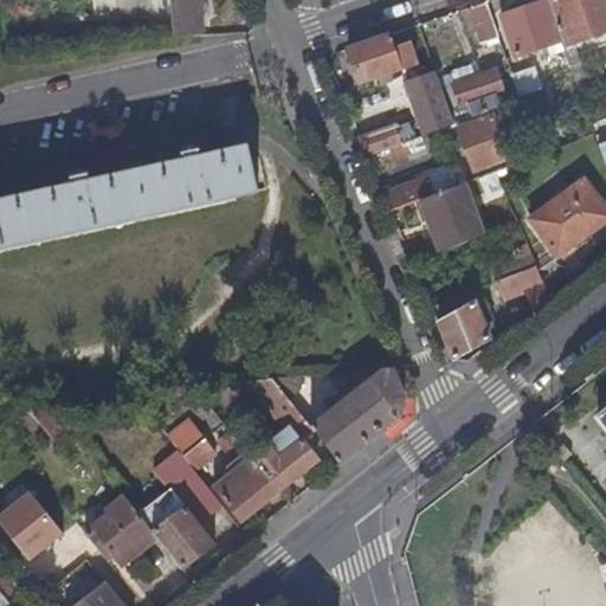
[(168,0),(171,38),(200,36),(197,0),(168,0)]
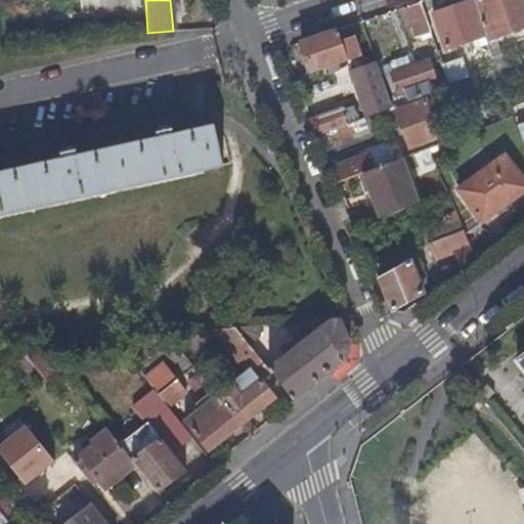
[(484,37),(488,47),(494,45),(493,39),(523,27),(523,8),(521,0),(476,0),(472,2),(484,37)]
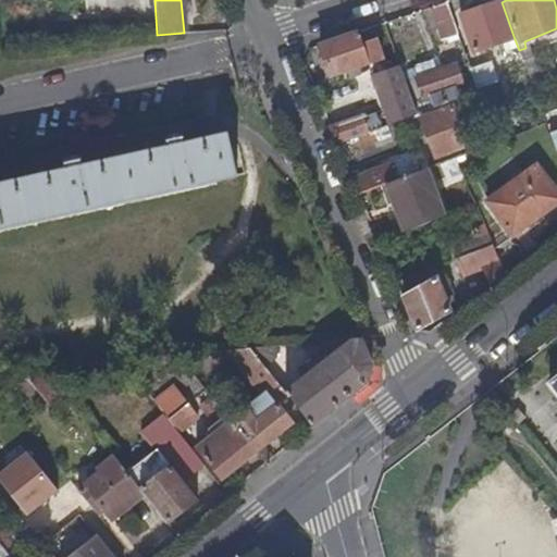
[(515,39),(502,2),(460,17),(472,54),(515,39)]
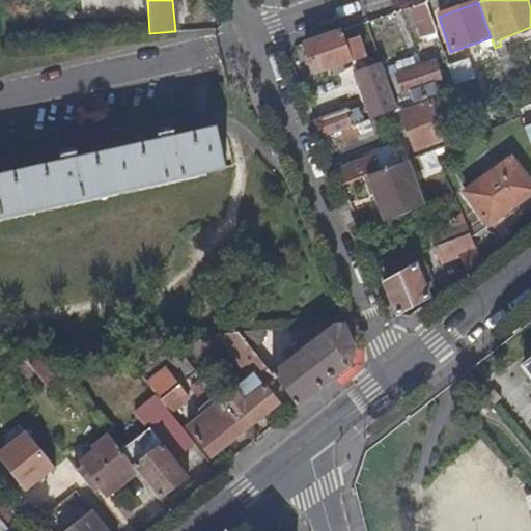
[(426,3),(408,7),(415,38),(432,34),(426,3)]
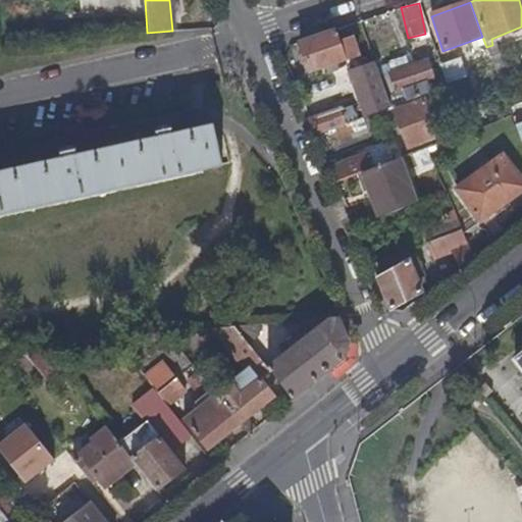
[(361,23),(299,45),(311,74),(344,63),(336,42),(365,33),(361,23)]
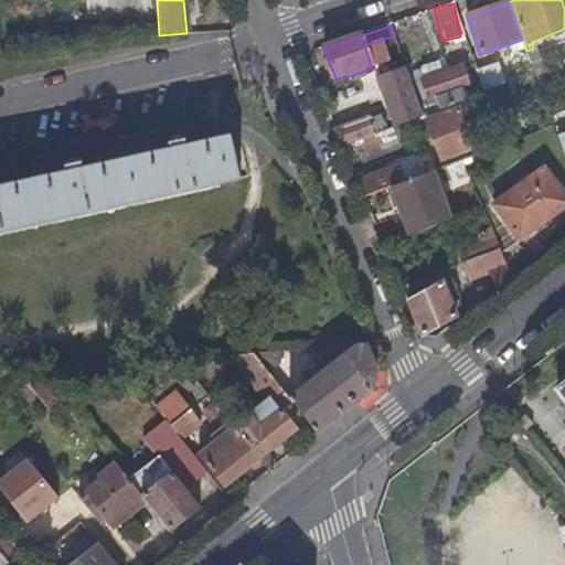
[(462,88),(468,87),(460,66),(420,82),(428,102),(418,105),(423,117),(466,100),(462,88)]
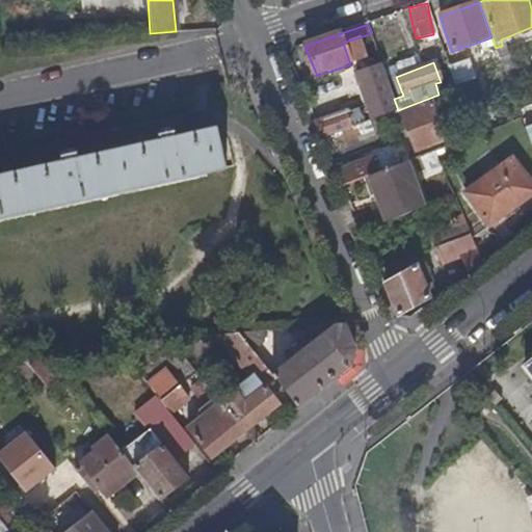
[(394,99),(382,64),(356,74),(372,120),(398,110),(394,99)]
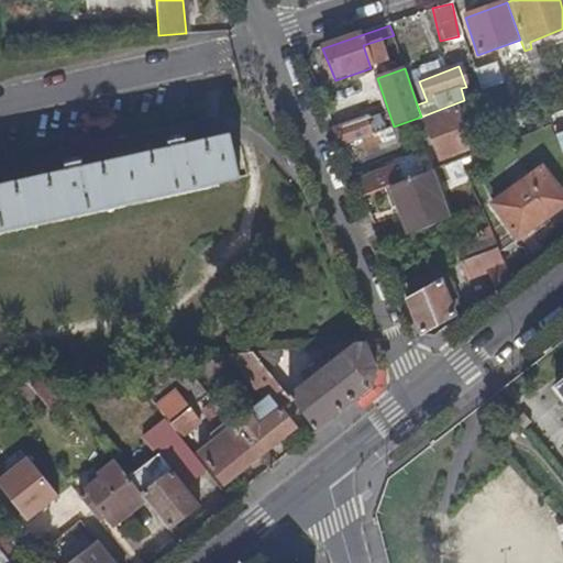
[(464,100),(468,98),(483,92),(478,83),(466,87),(461,88),(464,100)]
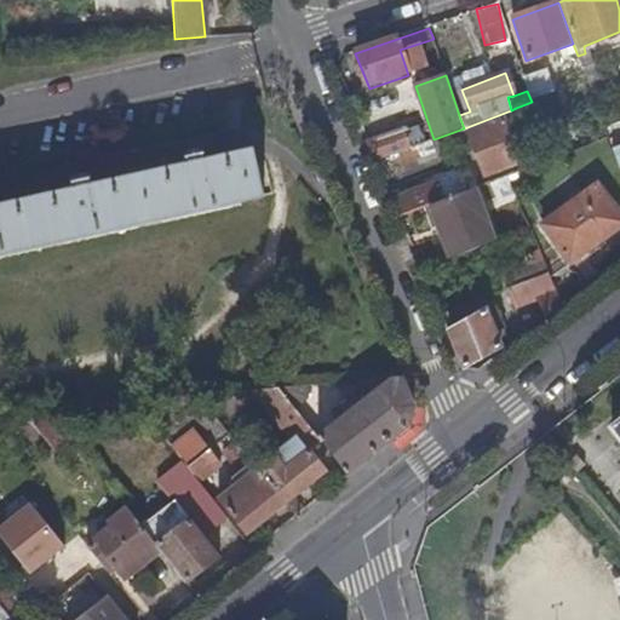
[(522,126),(538,121),(532,102),(516,108),(522,126)]
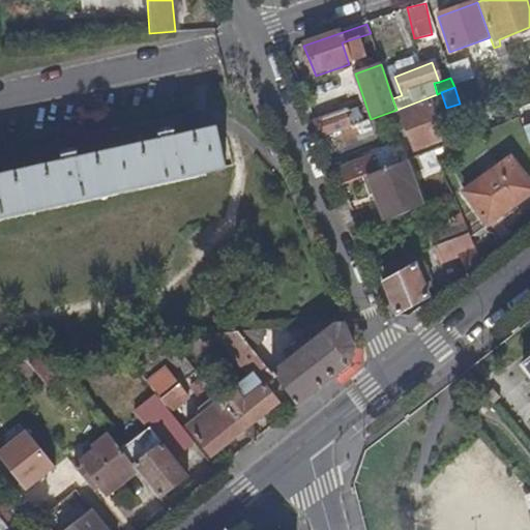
[(414,151),(442,140),(431,112),(442,107),(439,99),(401,114),(414,151)]
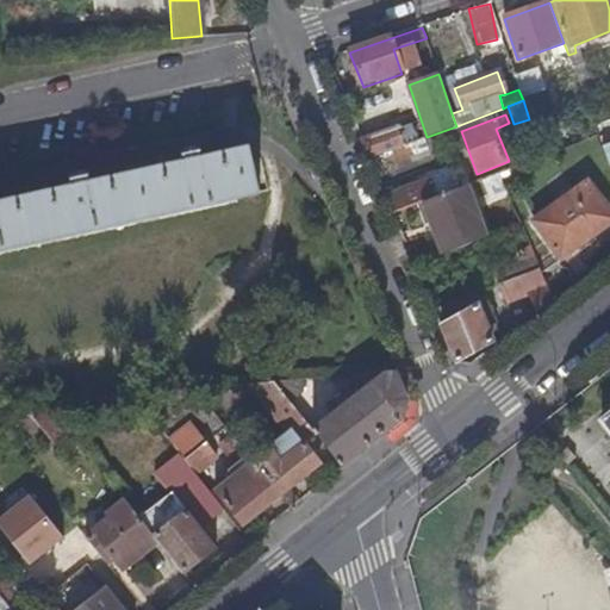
[(363,138),(372,159),(406,145),(399,124),(363,138)]
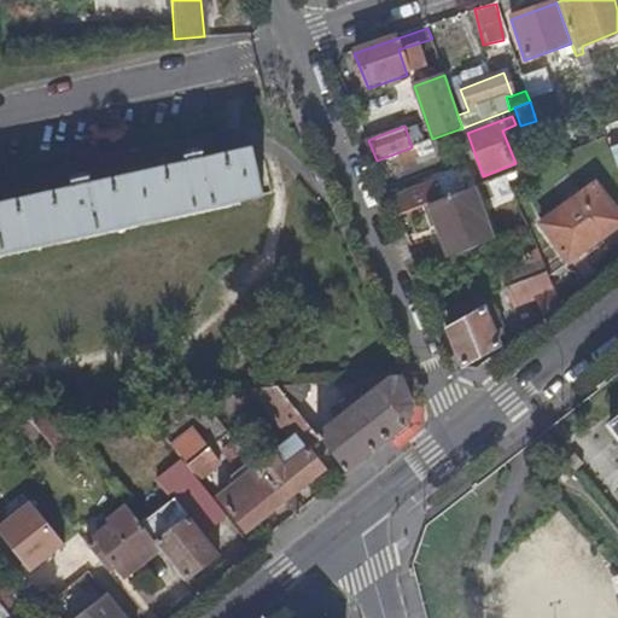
[(0,252),(260,196),(249,147),(199,159),(198,153),(182,157),(184,162),(89,184),(88,178),(70,181),(71,187),(0,203),(0,252)]
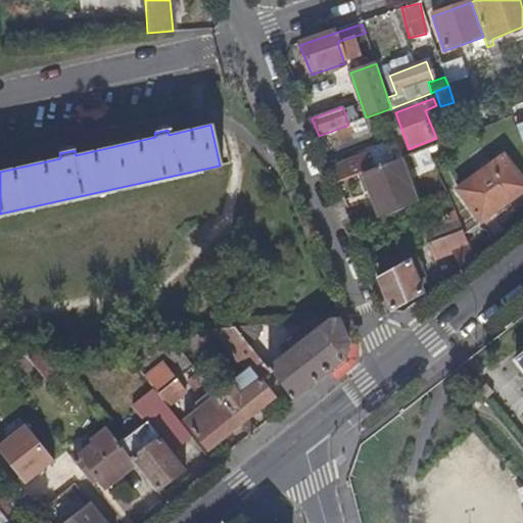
[(522,193),(522,185),(504,156),(457,188),(481,224),(522,193)]
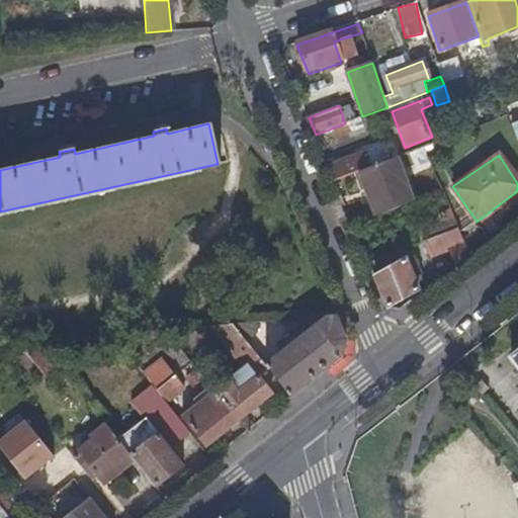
[(326,159),(329,178),(353,175),(350,156),(326,159)]
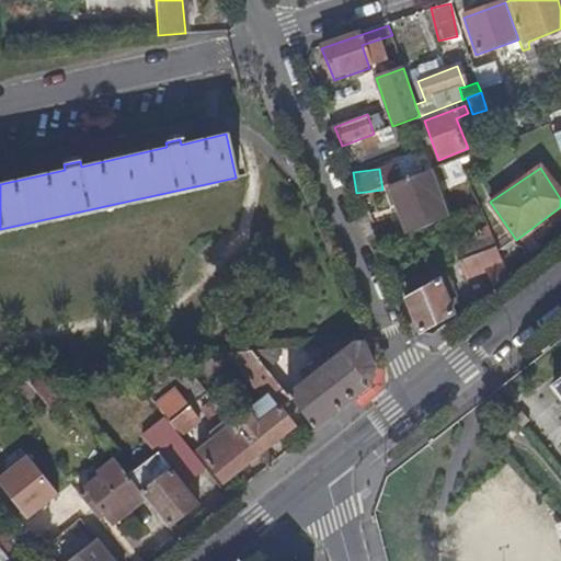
[(390,186),(410,235),(448,219),(430,171),(390,186)]
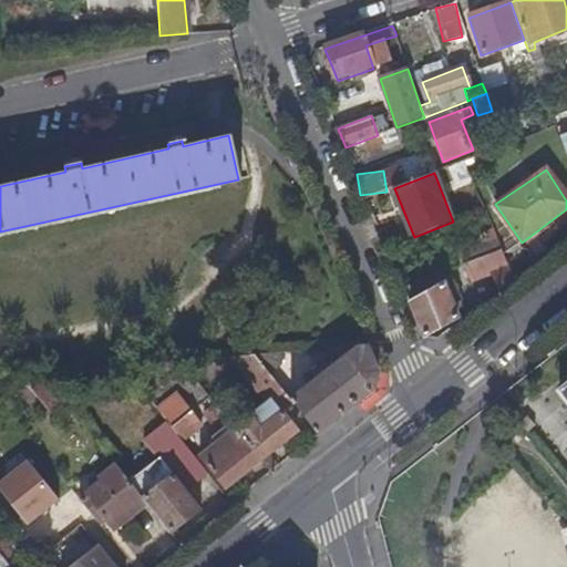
[(491,277),(497,294),(513,281),(495,239),(459,254),(471,284),(491,277)]
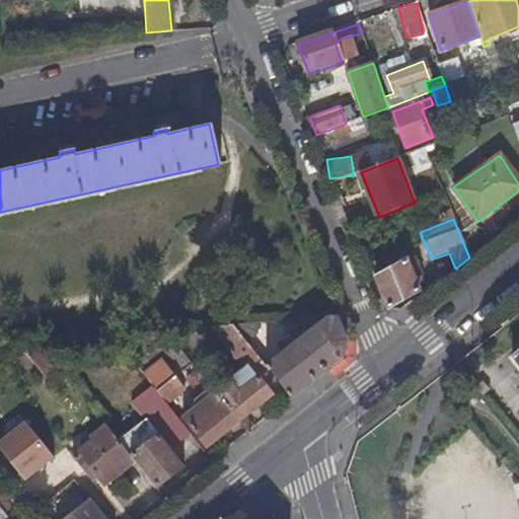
[(377,277),(389,307),(418,291),(405,261),(377,277)]
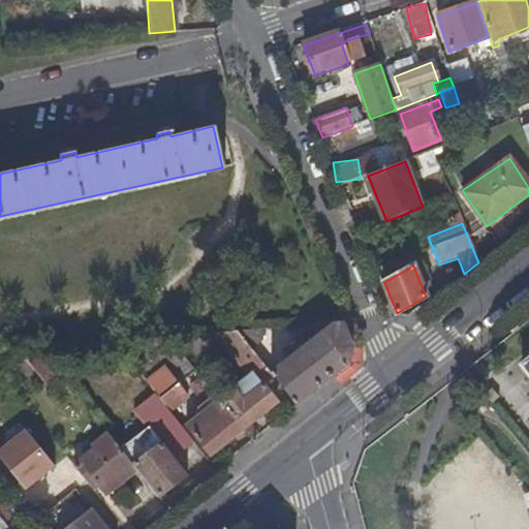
[(352,347),(342,322),(334,323),(318,336),(315,331),(305,338),(309,343),(299,351),(292,344),(288,347),(294,354),(271,373),(274,377),(296,405),(349,363),(352,347)]
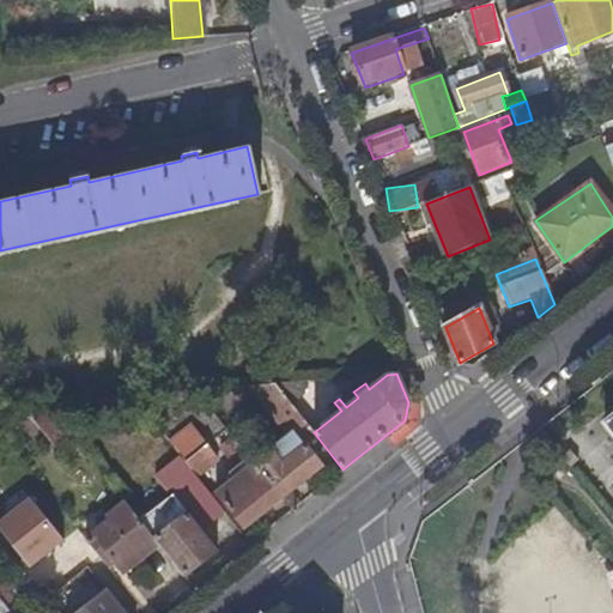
[(303,396),(302,382),(275,384),(292,405),(303,396)]
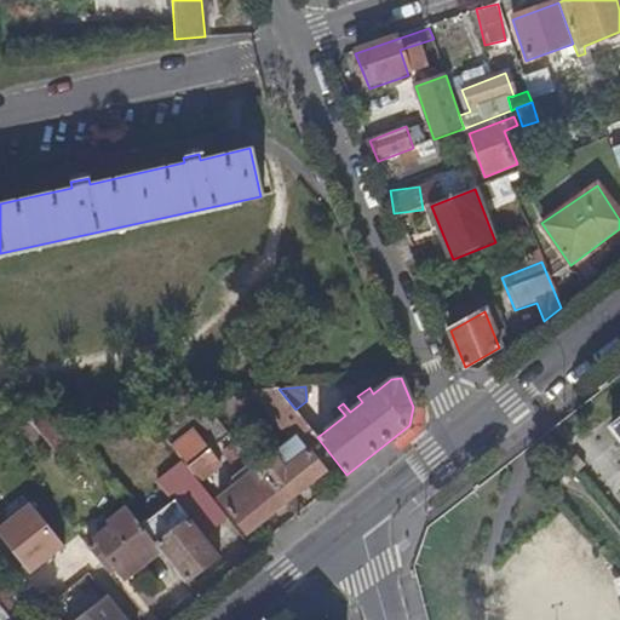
[(321,442),(317,437),(305,423),(296,409),(279,389),(254,391),(304,455),(283,472),(271,458),(256,470),(285,506),(325,474),(308,452),(321,442)]
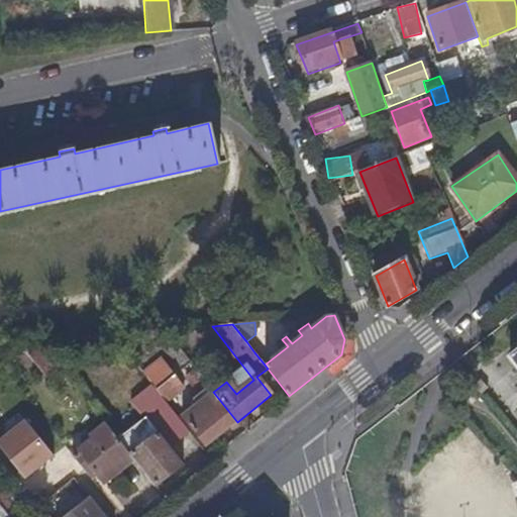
[(246,341),(254,352),(264,345),(255,334),(246,341)]
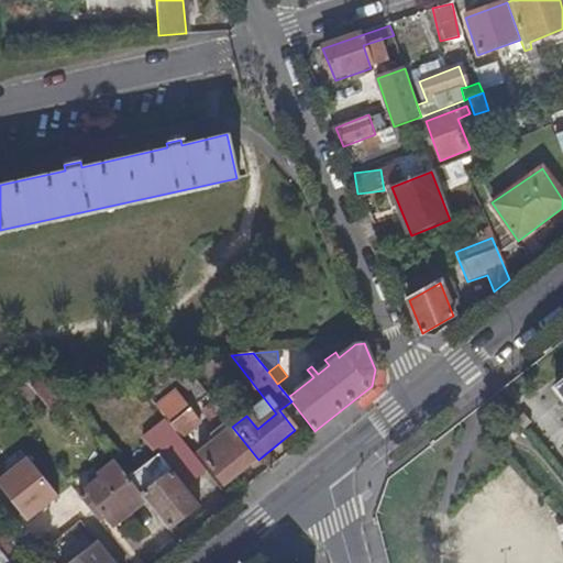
[(562,382),(553,389),(562,400),(562,382)]
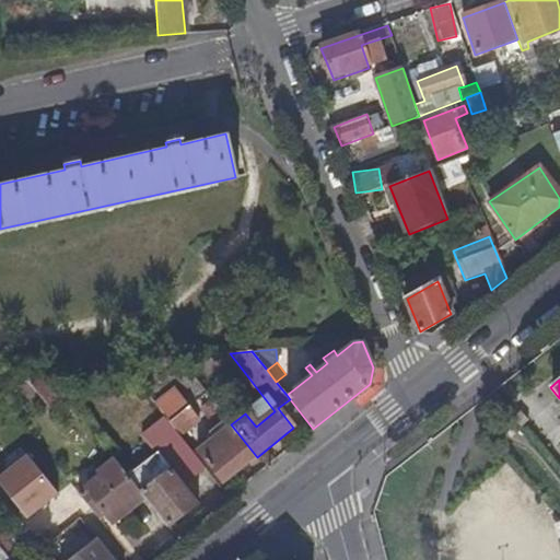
[(167,424),(178,438),(197,423),(195,419),(190,421),(189,418),(190,417),(188,413),(186,413),(184,412),(167,424)]
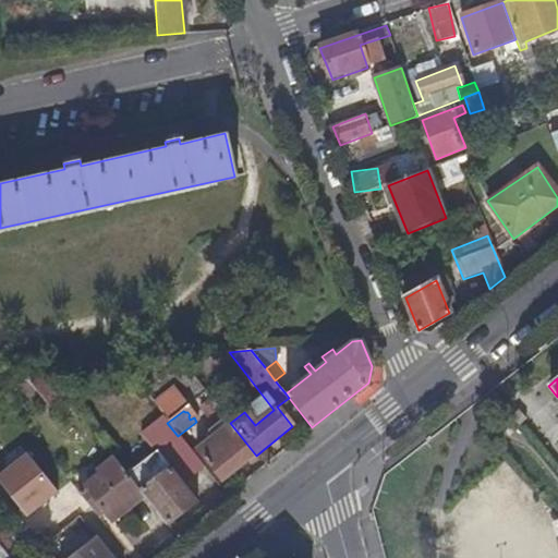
[(529,421),(521,411),(513,417),(522,427),(529,421)]
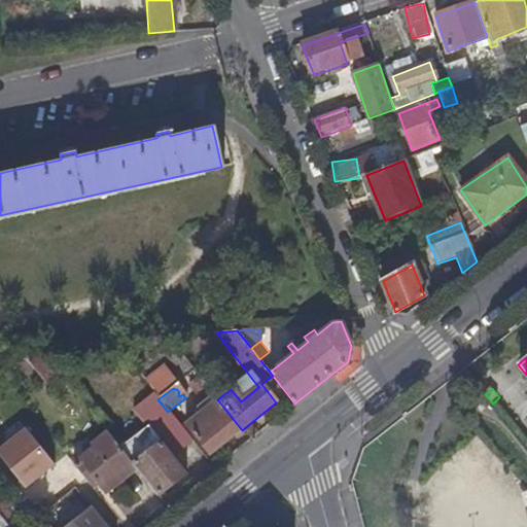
[(171,458),(191,442),(168,412),(157,399),(153,393),(141,402),(160,426),(151,434),(160,444),(133,465),(136,469),(157,496),(184,475),(171,458)]
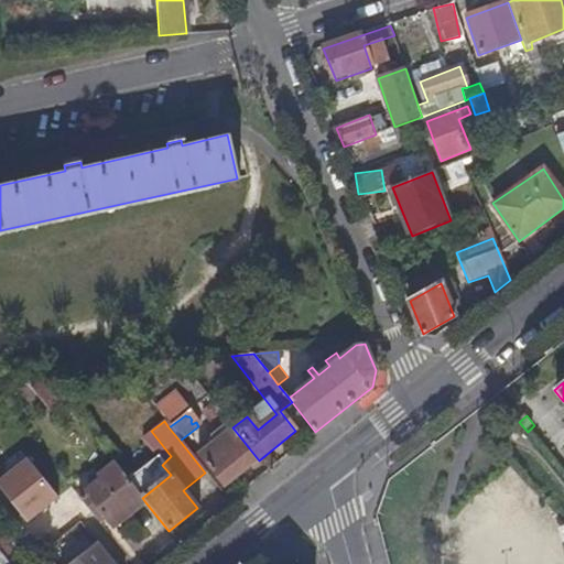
[(225,487),(259,461),(232,427),(229,424),(219,432),(224,436),(227,433),(238,446),(223,456),(213,443),(199,454),(225,487)]
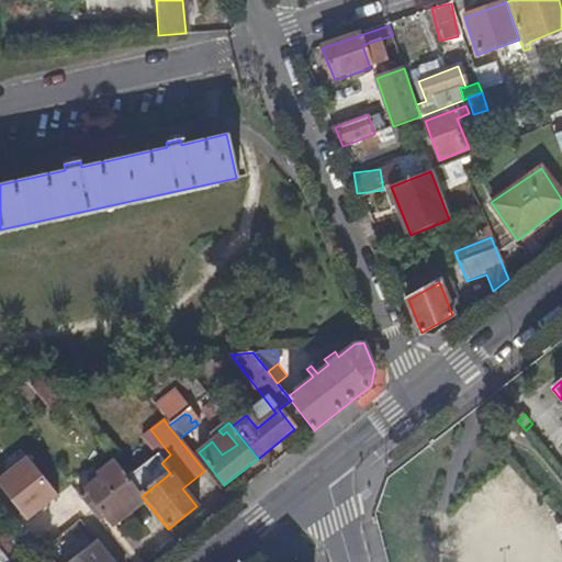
[(524,431),(515,423),(506,429),(514,439),(524,431)]
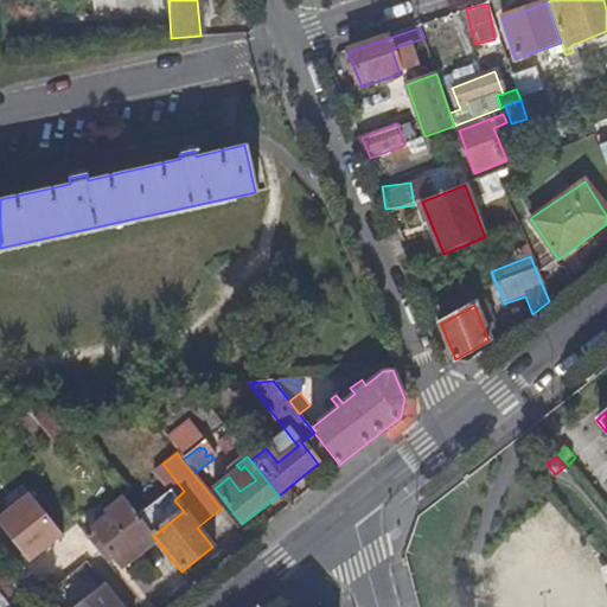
[(26,491),(0,512),(0,535),(24,563),(62,534),(26,491)]
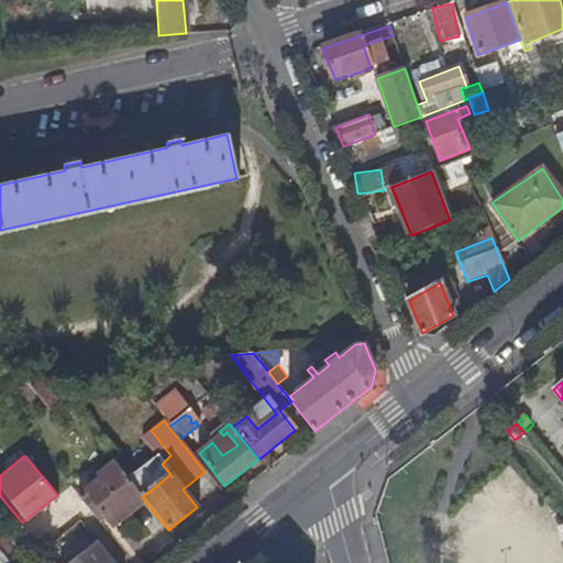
[(170,474),(162,464),(157,459),(129,482),(142,497),(170,474)]
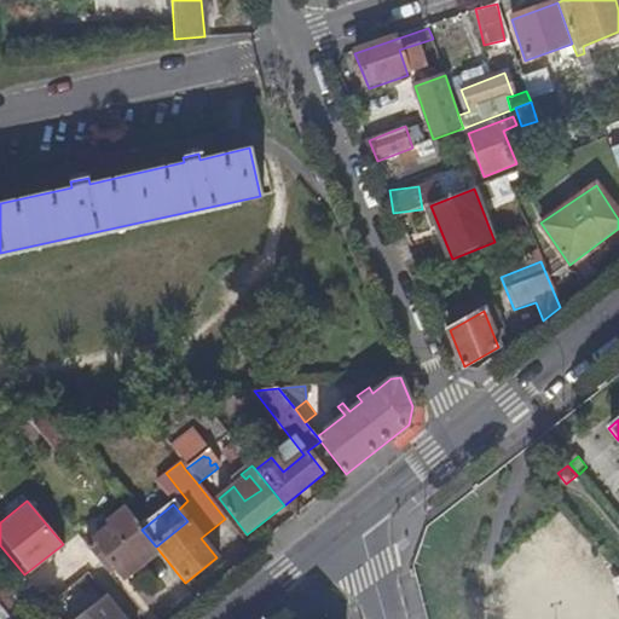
[(86,547),(99,563),(106,559),(125,580),(160,551),(156,547),(142,530),(125,509),(108,521),(111,527),(86,547)]
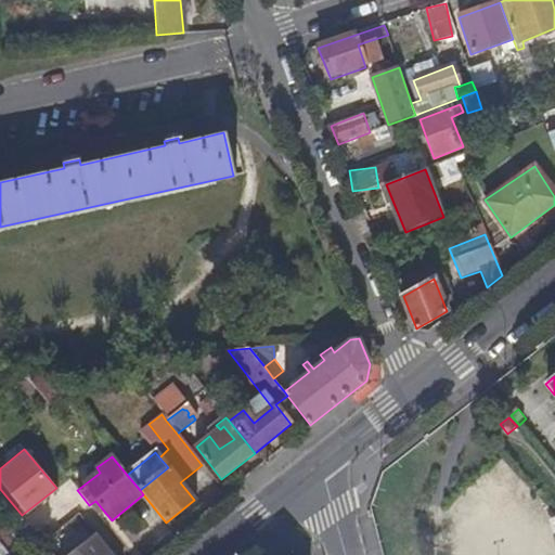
[(31,554),(110,554),(97,538),(74,554),(51,554),(42,544),(30,553),(31,554)]
